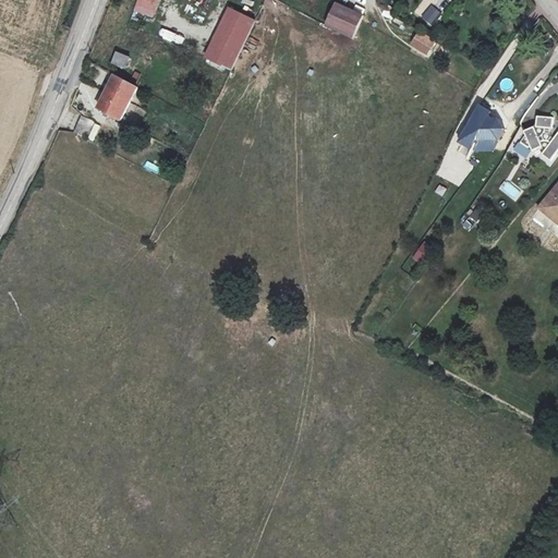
[(421,16),(432,26),(443,13),(431,4),(421,16)]
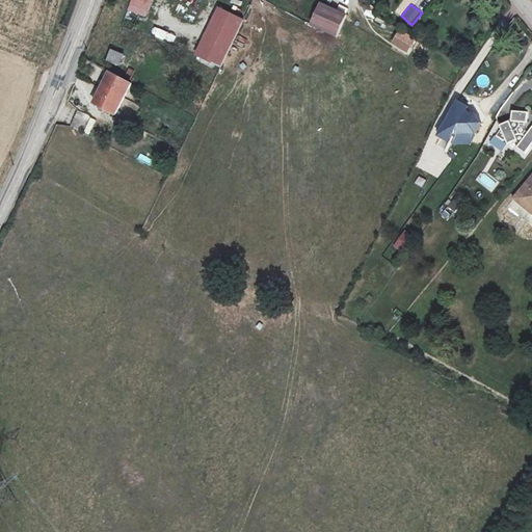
[(338,36),(346,21),(347,18),(323,6),(314,25),(338,36)]
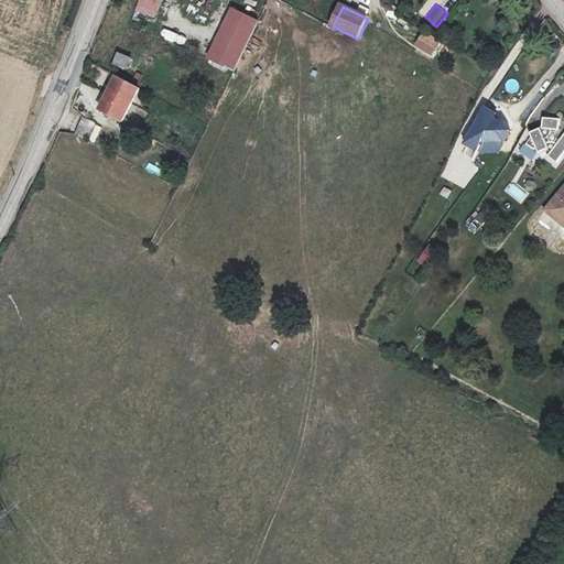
[(243,42),(255,21),(227,8),(218,29),(243,42)]
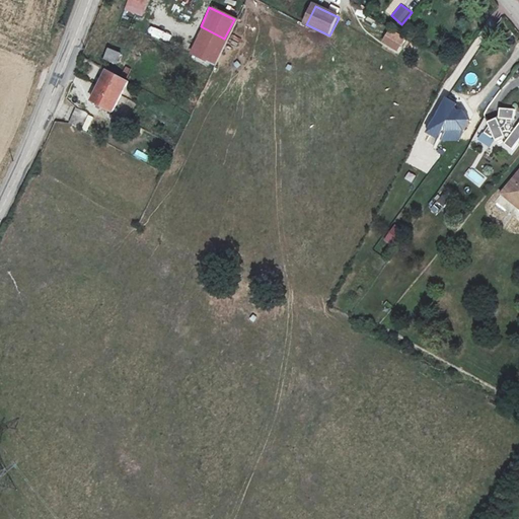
[(211,64),(224,39),(201,26),(188,53),(211,64)]
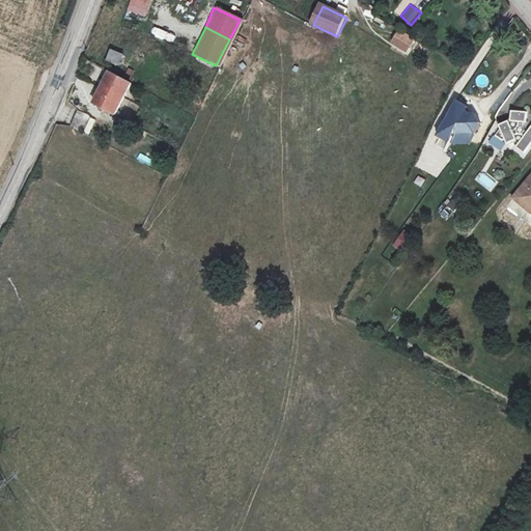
[(390,44),(408,53),(415,38),(397,29),(390,44)]
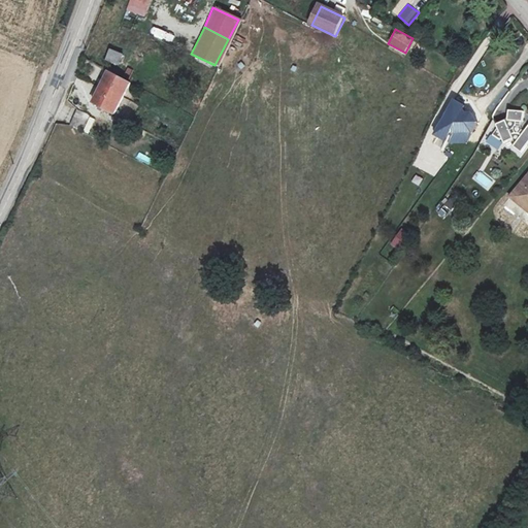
[(109,47),(104,60),(119,65),(124,54),(109,47)]
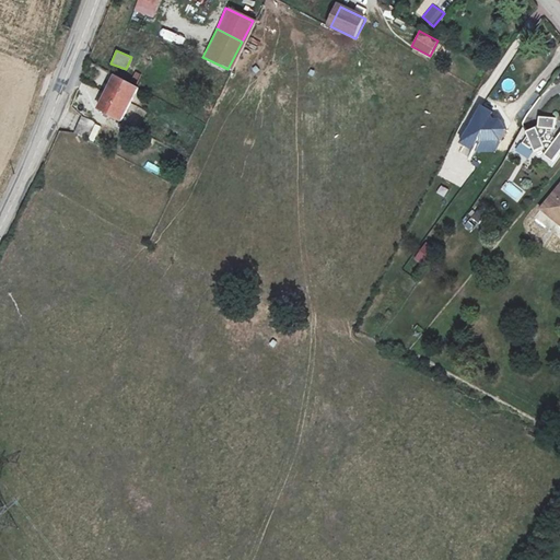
[(138,88),(115,74),(97,108),(120,120),(138,88)]
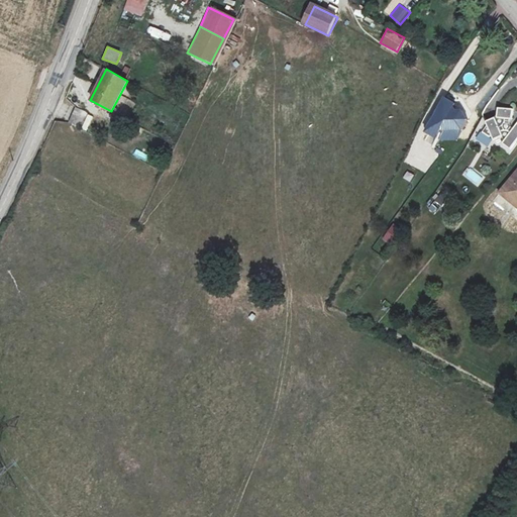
[(472,73),(462,77),(467,85),(476,80),(472,73)]
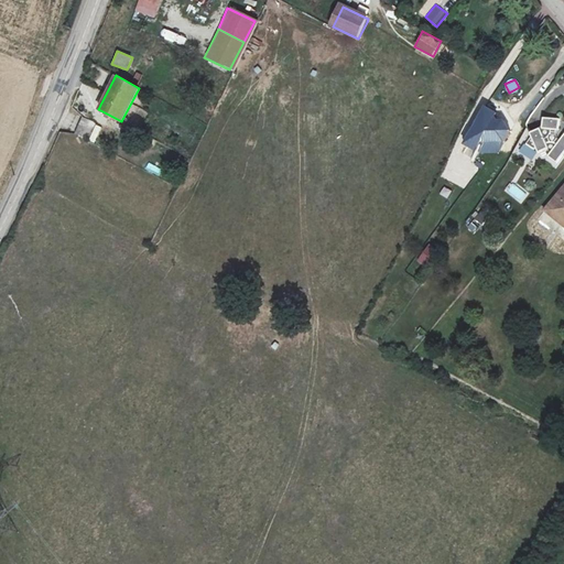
[(497,112),(486,107),(465,144),(477,152),(488,134),(492,142),(503,142),(510,131),(502,119),(497,119),(496,116),(497,112)]
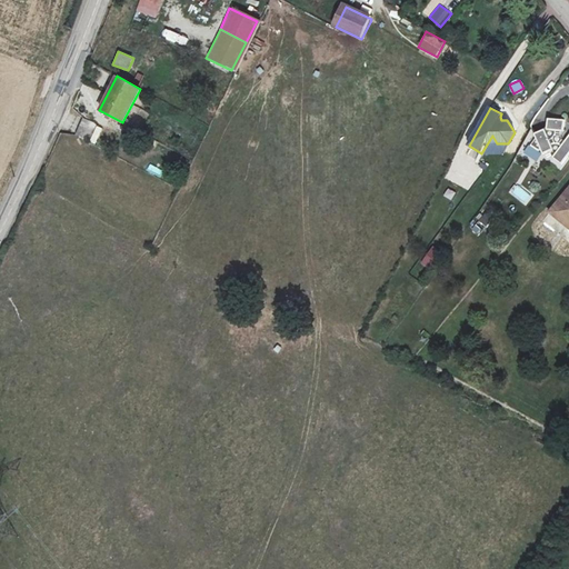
[(566,121),(548,120),(546,130),(535,136),(537,139),(531,147),(539,152),(540,150),(542,155),(552,150),(556,155),(552,158),(561,166),(568,156),(568,139),(567,141),(562,131),(565,131),(566,121)]
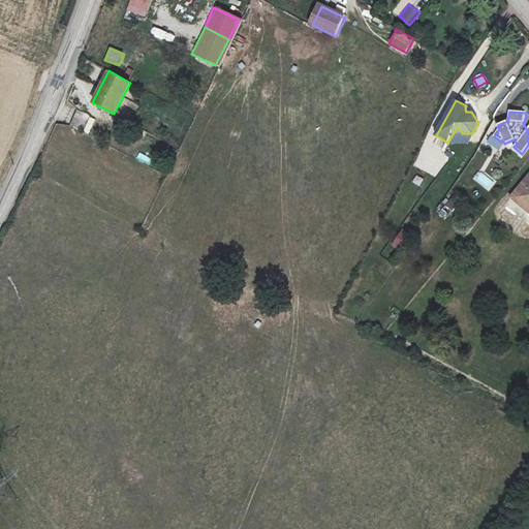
[(83,130),(89,132),(95,120),(90,117),(83,130)]
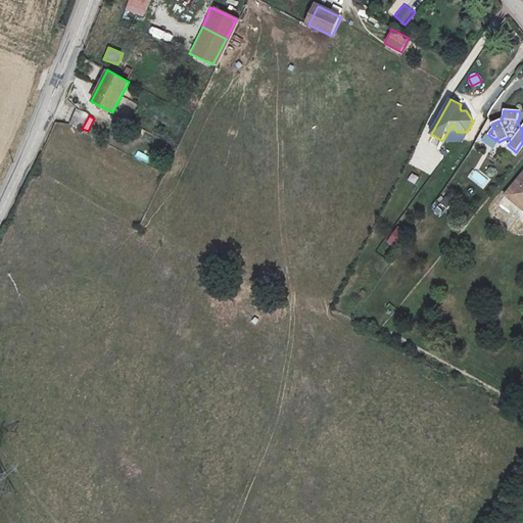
[(474,169),(468,177),(483,189),(489,181),(474,169)]
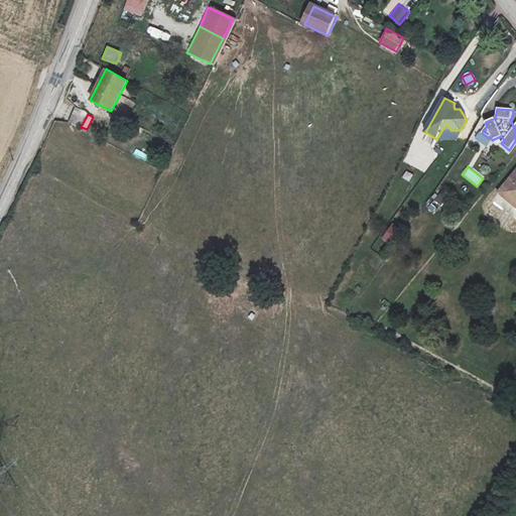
[(515,170),(498,192),(514,205),(515,202),(515,170)]
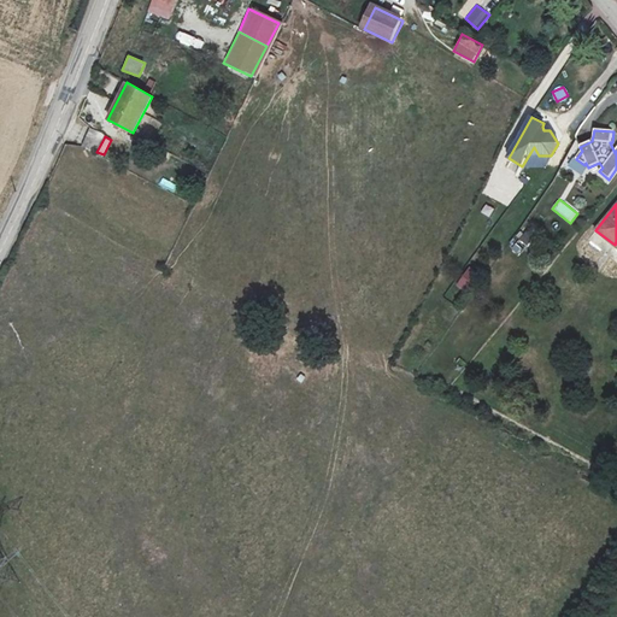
[(518,256),(535,238),(527,230),(510,248),(518,256)]
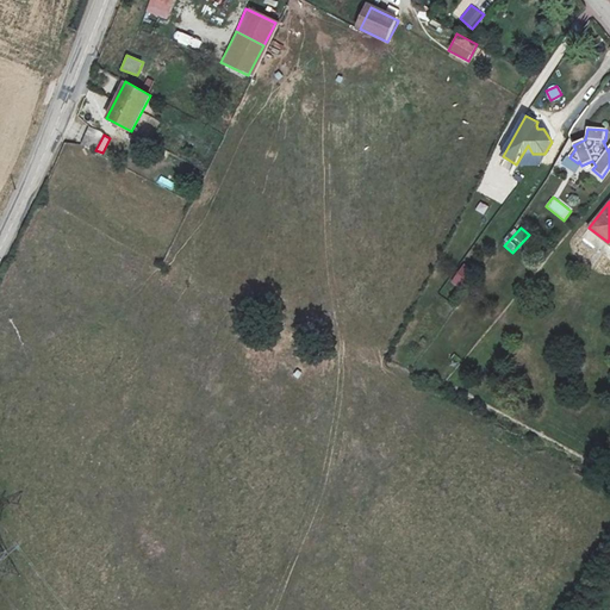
[(473,272),(464,265),(453,281),(462,287),(473,272)]
